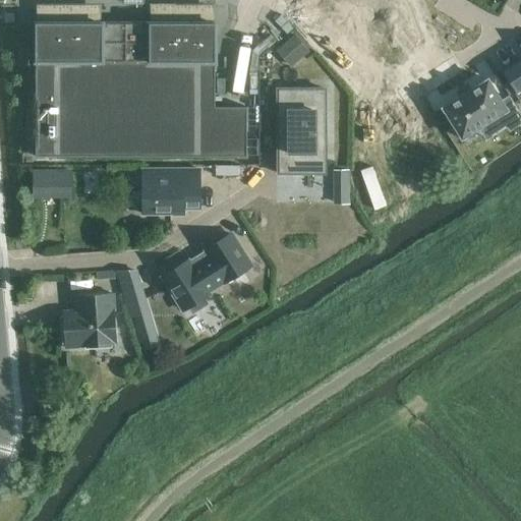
[(215,97),(215,21),(35,21),(35,157),(246,157),(246,107),(215,107),(215,97)]
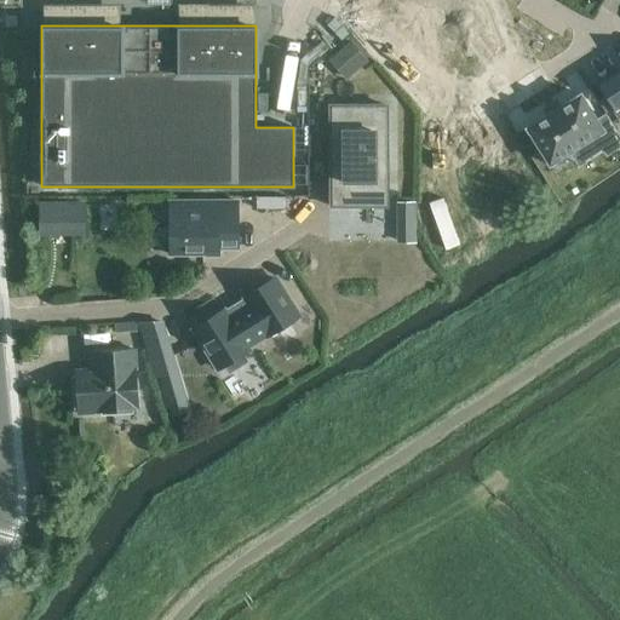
[(372,33),(365,39),(374,50),(382,44),(372,33)]
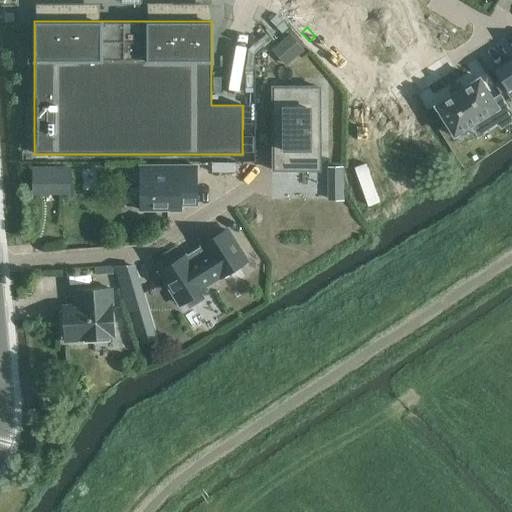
[(288,63),(305,48),(291,32),(274,47),(288,63)]
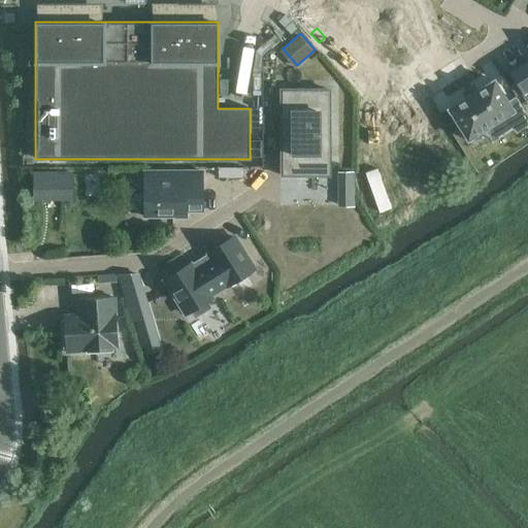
[(333,46),(325,37),(319,42),(327,53),(333,46)]
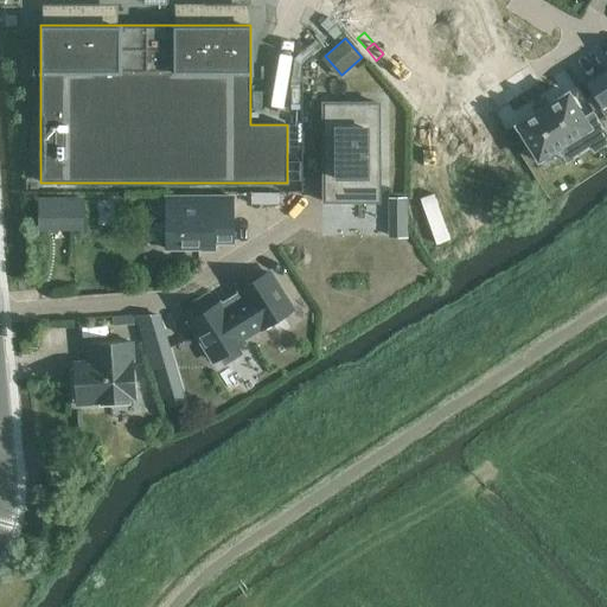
[(606,68),(586,82),(606,116),(606,68)]
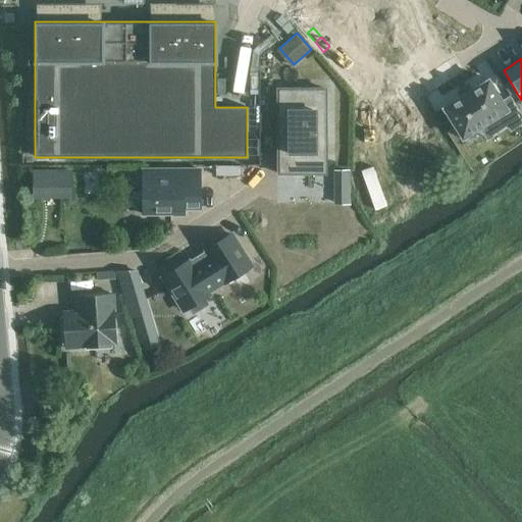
[(340,66),(333,71),(342,81),(348,75),(340,66)]
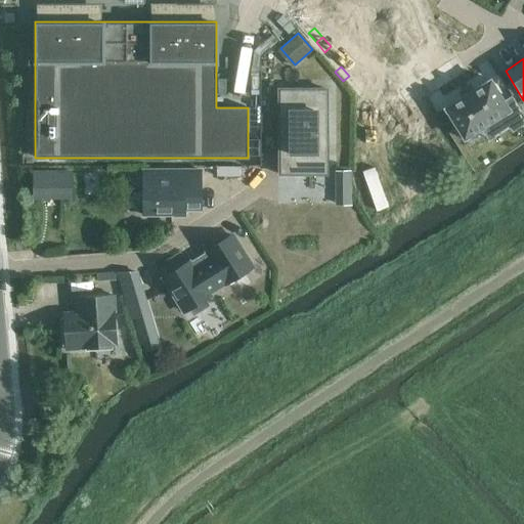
[(357,85),(349,76),(343,81),(351,90),(357,85)]
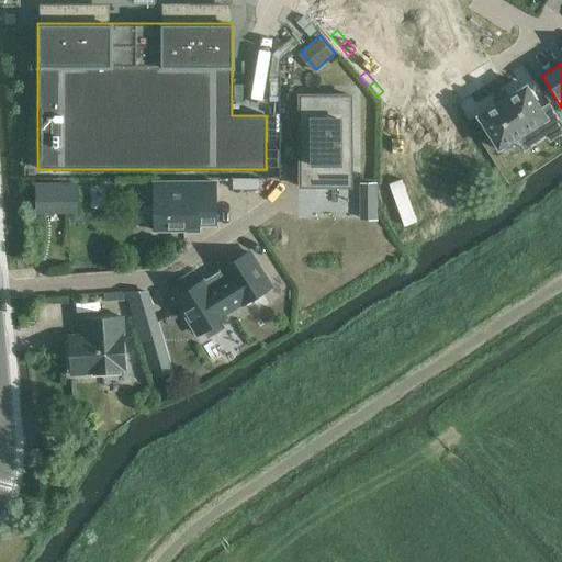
[(561,132),(561,126),(548,105),(541,110),(526,86),(524,87),(479,115),(476,116),(479,119),(479,117),(497,147),(496,147),(498,149),(499,148),(499,147),(539,123),(550,141),(561,132)]
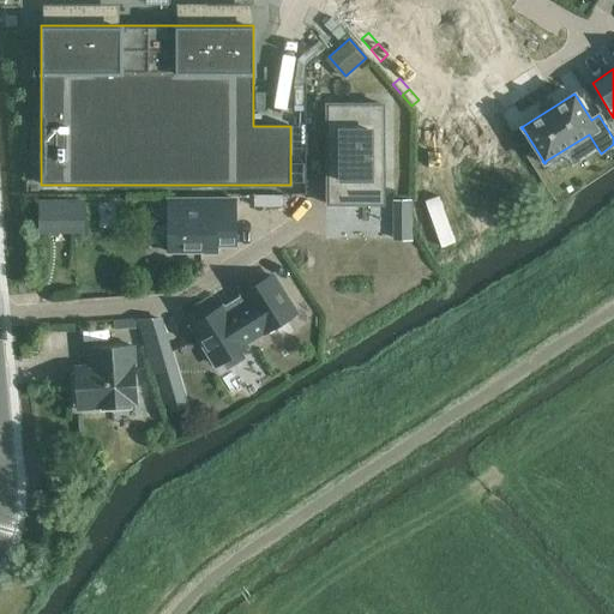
[(329,203),(384,203),(383,106),(329,106),(329,203)]
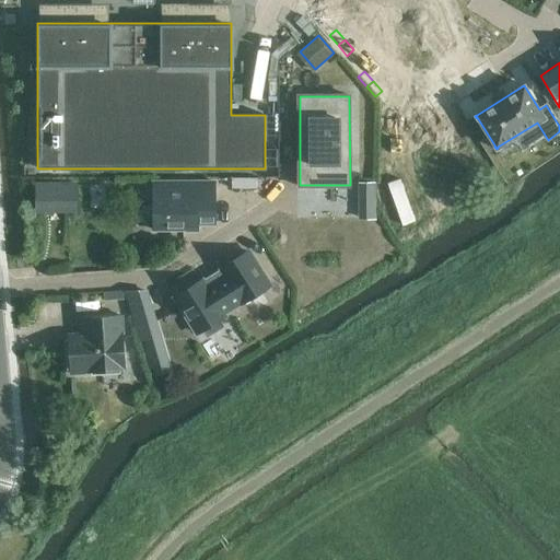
[(394,98),(386,103),(394,115),(401,109),(394,98)]
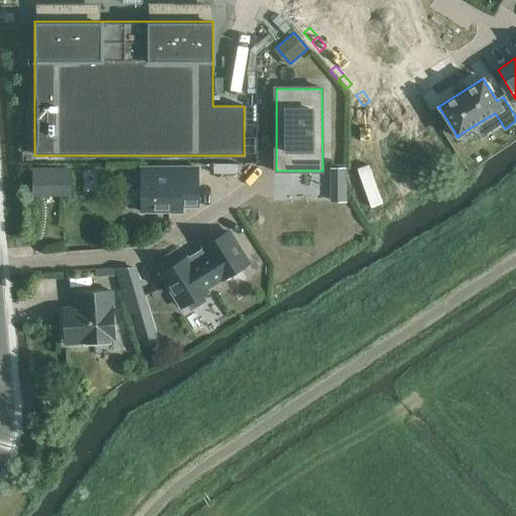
[(363,106),(356,95),(350,100),(356,110),(363,106)]
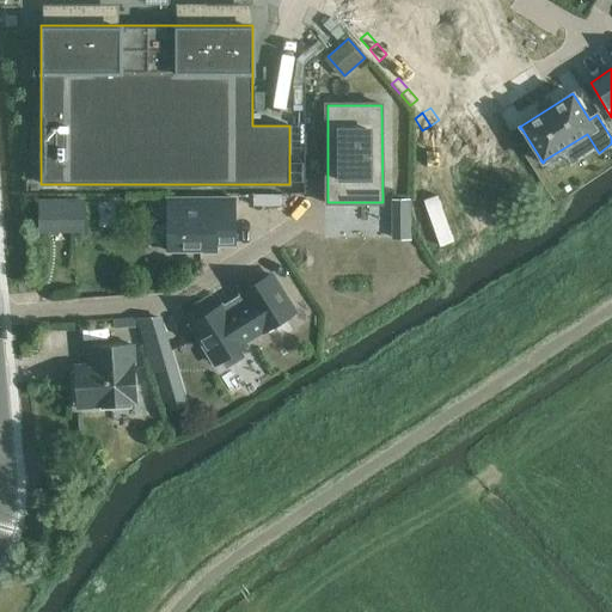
[(438,185),(414,200),(439,242),(464,226),(438,185)]
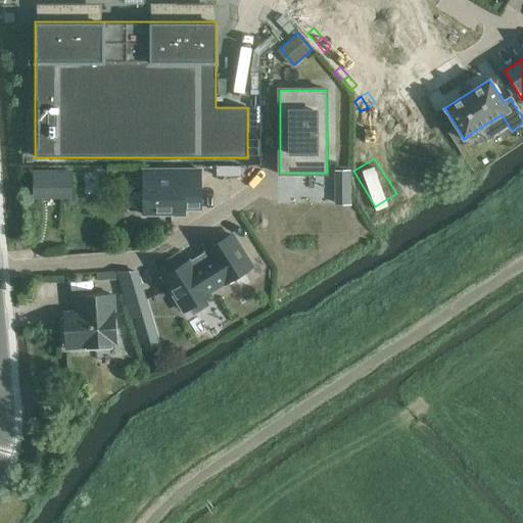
[(460,170),(466,179),(473,174),(466,164),(460,170)]
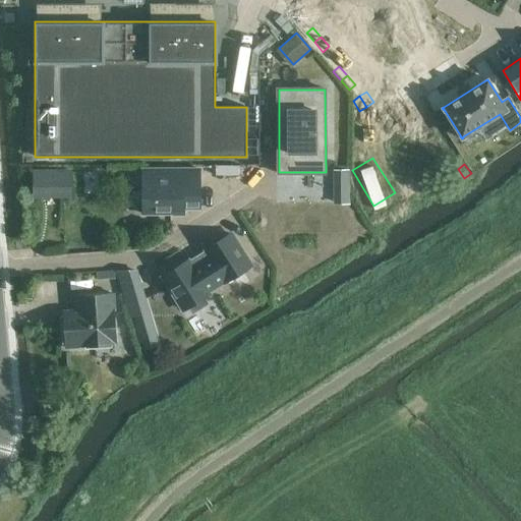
[(199,169),(142,170),(142,214),(183,214),(183,210),(199,210),(199,169)]
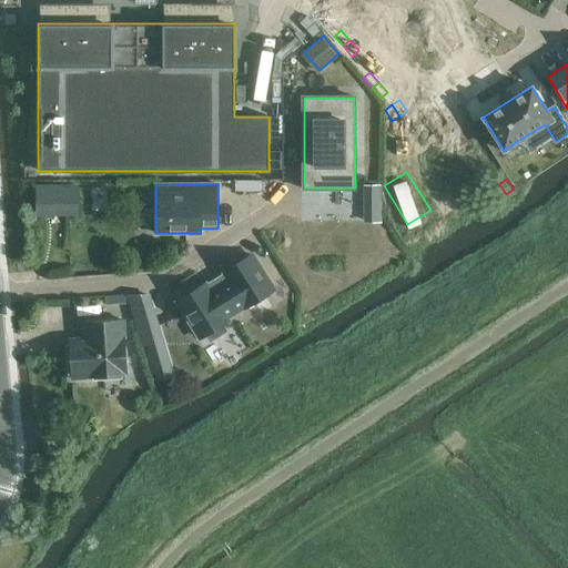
[(77,188),(37,189),(37,213),(77,212),(77,188)]
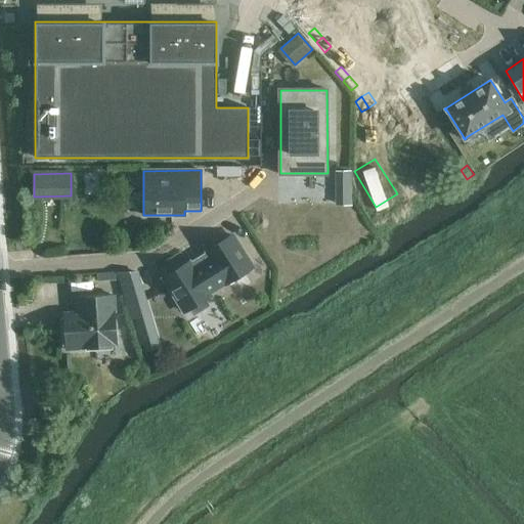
[(338,173),(338,204),(350,203),(350,181),(346,181),(346,173),(338,173)]
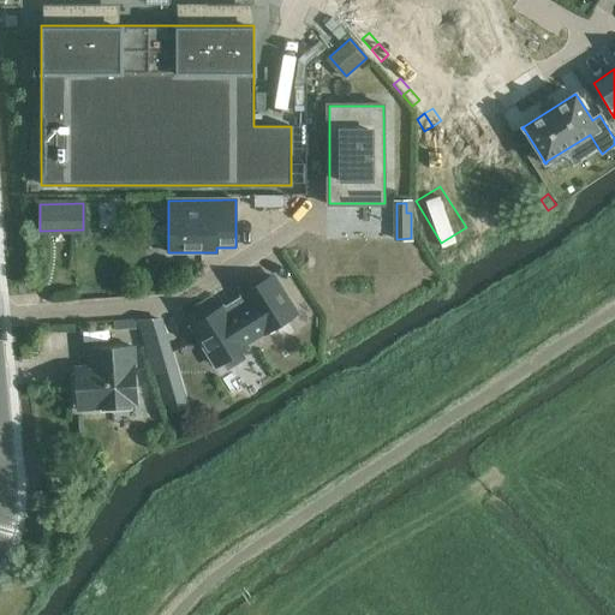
[(427,257),(425,243),(416,243),(417,257),(427,257)]
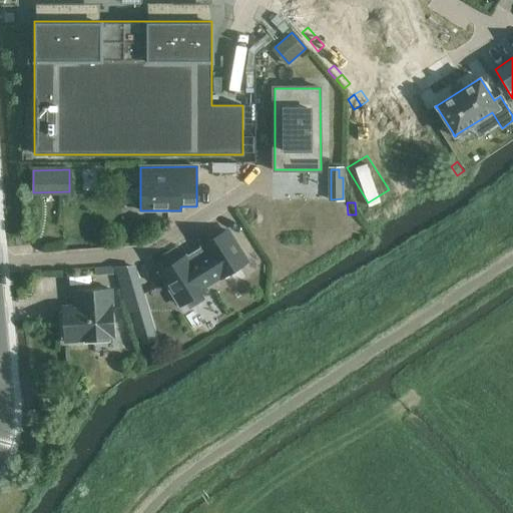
[(184,258),(160,272),(181,306),(186,303),(187,305),(192,304),(195,303),(198,300),(200,297),(199,295),(205,291),(203,288),(220,277),(221,279),(246,263),(226,230),(201,246),(202,248),(185,260),(184,258)]
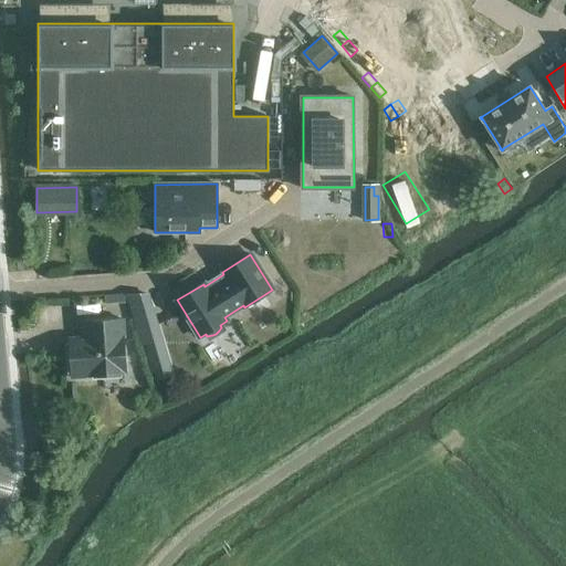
[(129,295),(129,296),(154,379),(170,375),(147,294),(129,295)]
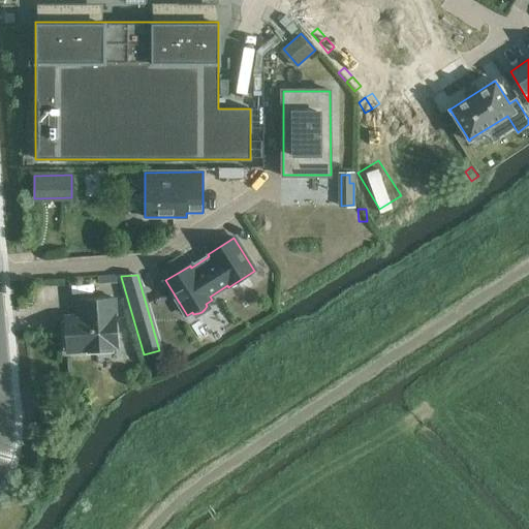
[(67,353),(118,350),(115,299),(89,301),(90,315),(64,317),(67,353)]
